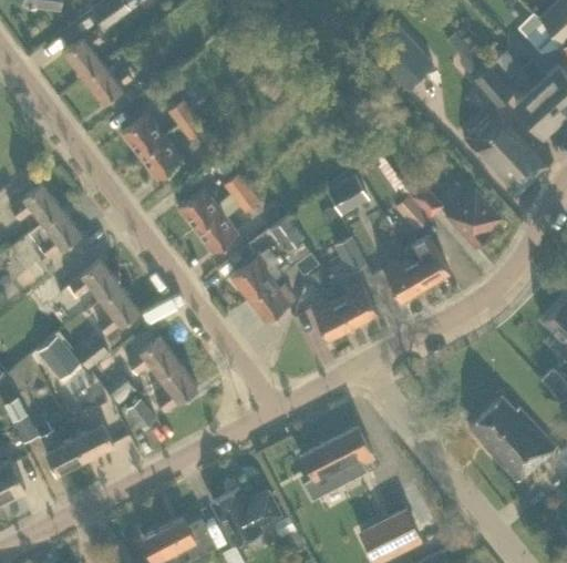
[(22,0),(22,4),(61,10),(62,0),(22,0)]
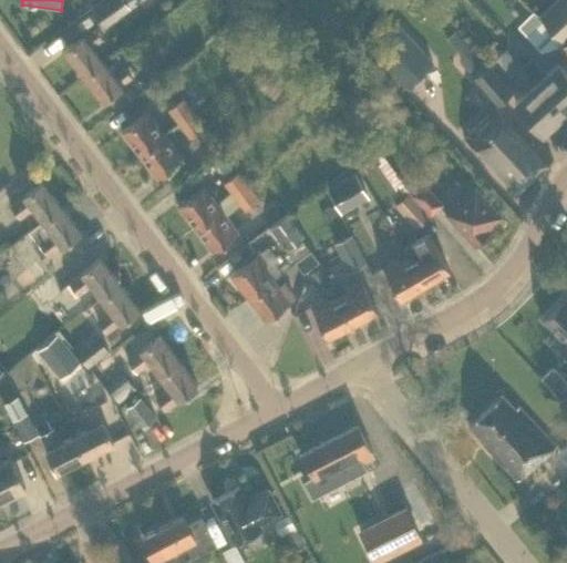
[(110,0),(92,13),(104,31),(131,11),(123,1),(122,0),(110,0)]
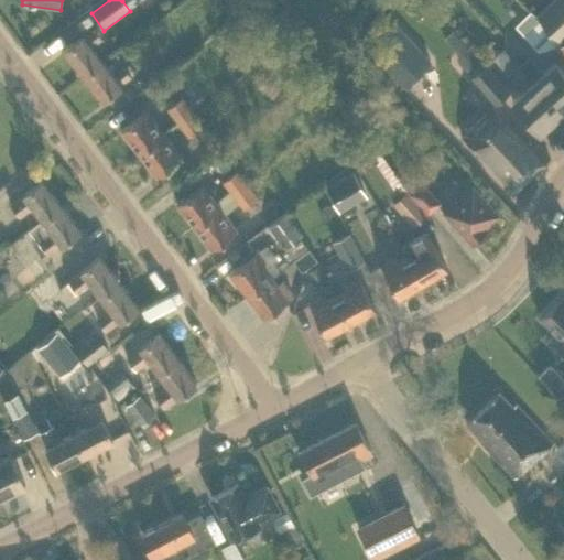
[(123,0),(122,1),(130,11),(140,4),(137,0),(123,0)]
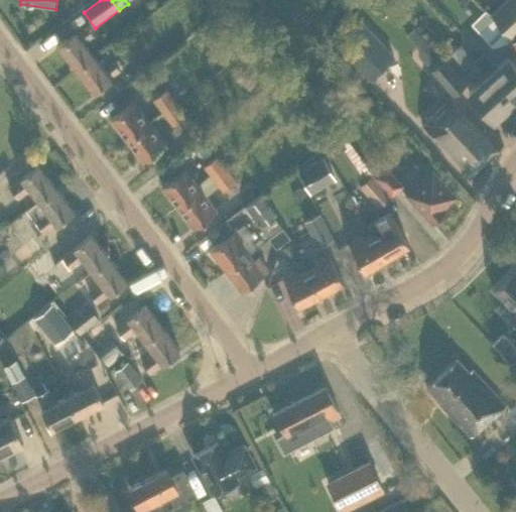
[(515,0),(509,0),(491,17),(512,39),(515,35),(515,0)]
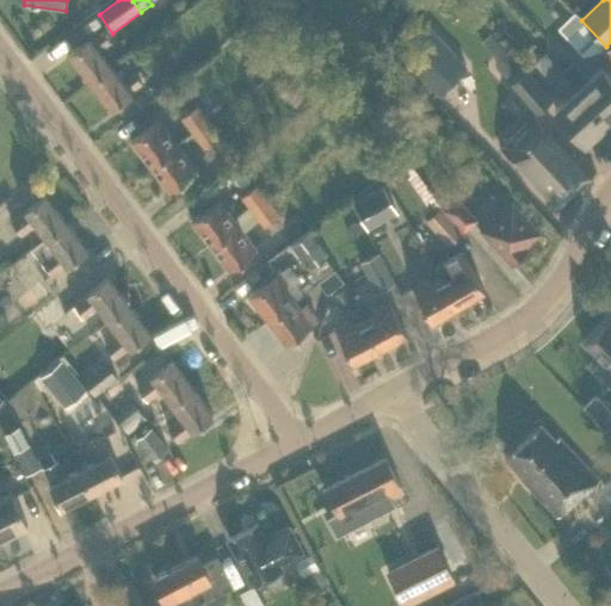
[(399,54),(438,97),(466,70),(426,28),(399,54)]
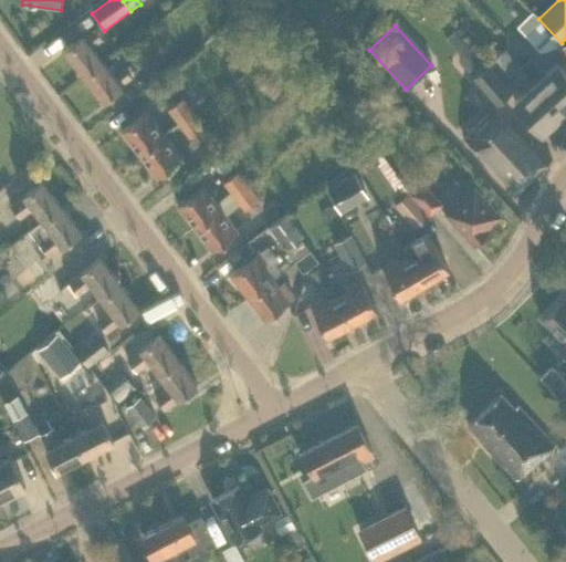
[(103,64),(93,51),(103,43),(94,32),(83,41),(83,39),(64,53),(84,79),(103,64)]
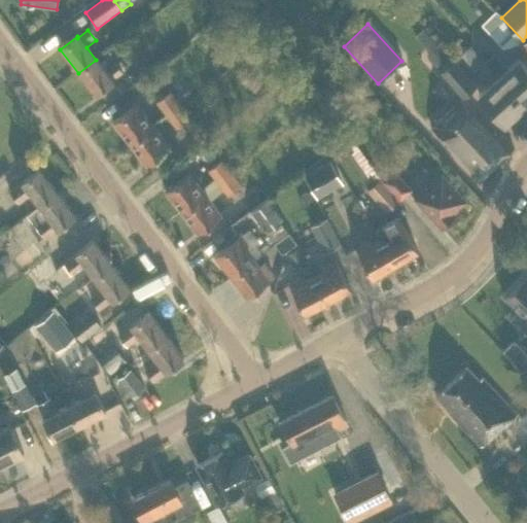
[(425,59),(434,69),(445,59),(436,48),(425,59)]
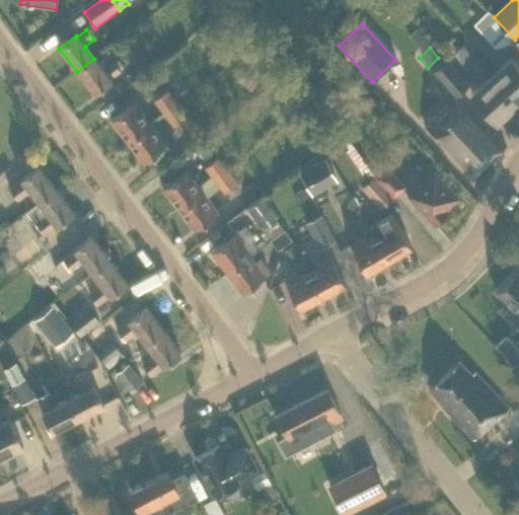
[(491,78),(516,107),(518,103),(518,70),(510,61),(501,70),(490,58),(479,66),(491,78)]
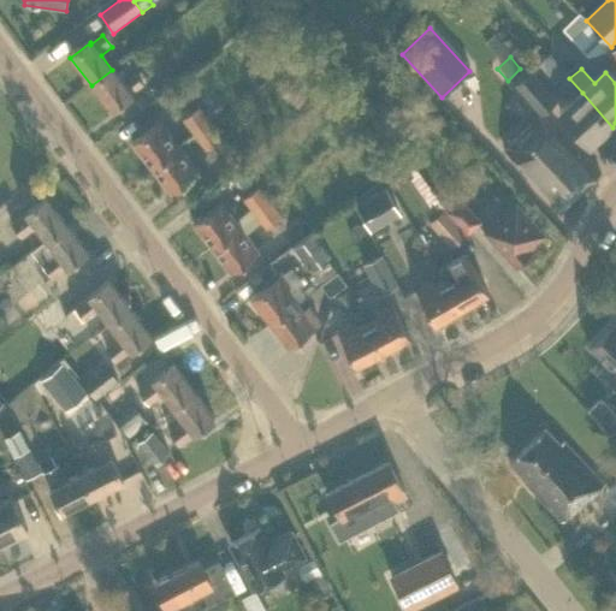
[(132,95),(134,94),(143,88),(134,76),(123,84),(112,70),(92,85),(112,112),(132,96),(132,95)]
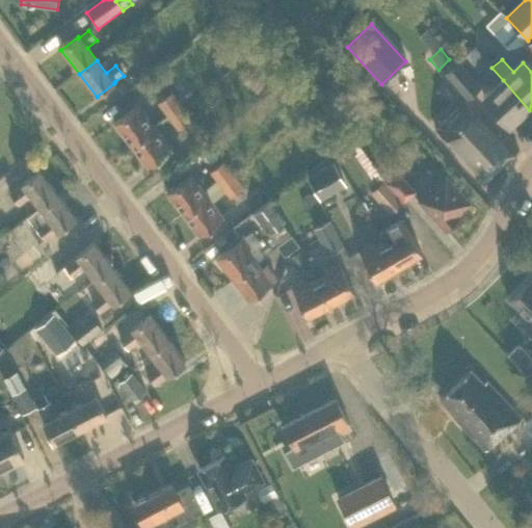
[(445,77),(467,102),(480,90),(458,66),(445,77)]
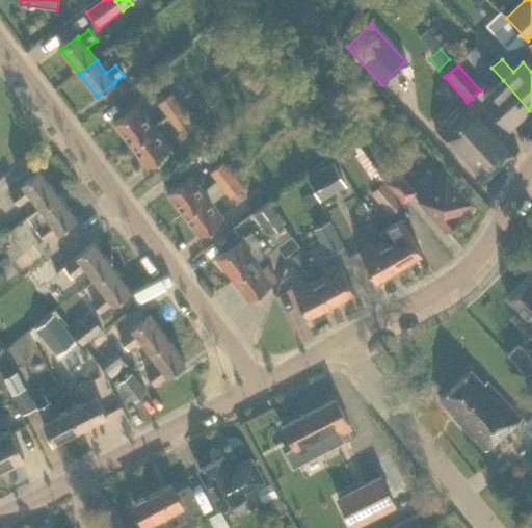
[(496,87),(483,99),(509,128),(529,110),(503,80),(491,68),(484,75),(496,87)]
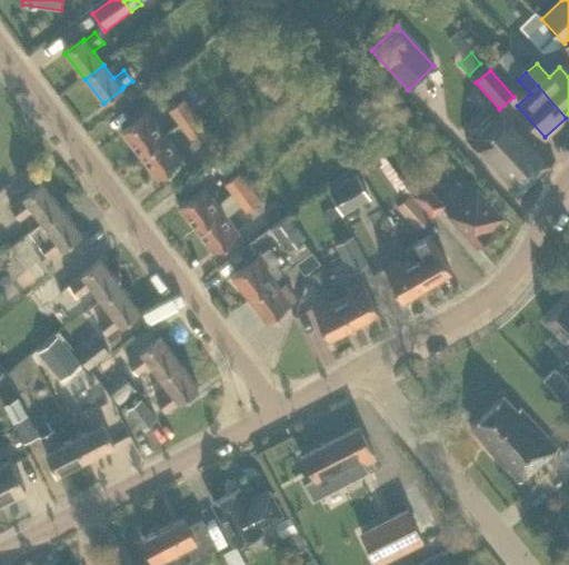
[(122,93),(131,105),(147,92),(138,81),(122,93)]
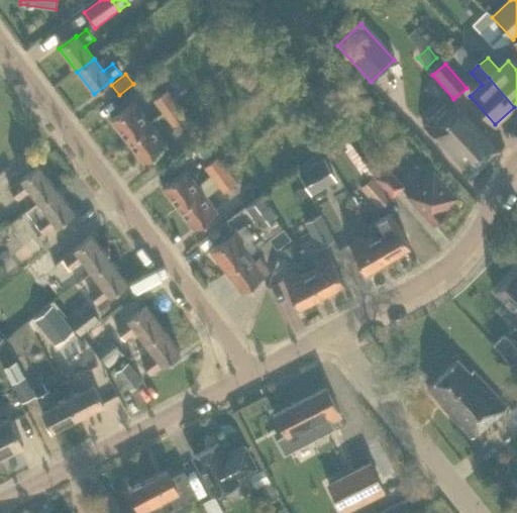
[(153,103),(163,116),(178,105),(168,93),(153,103)]
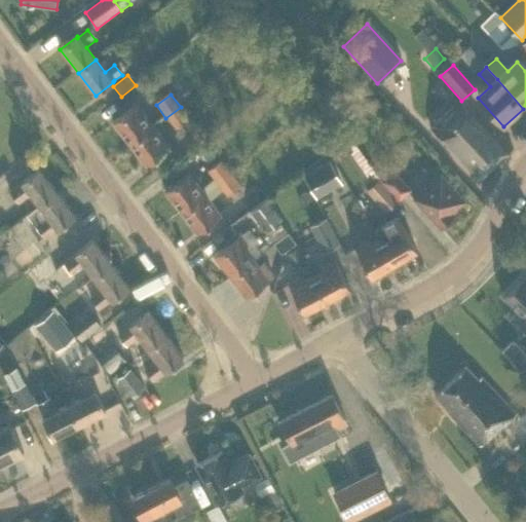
[(430,131),(478,182),(513,151),(500,138),(498,140),(473,112),(473,113),(461,102),(430,131)]
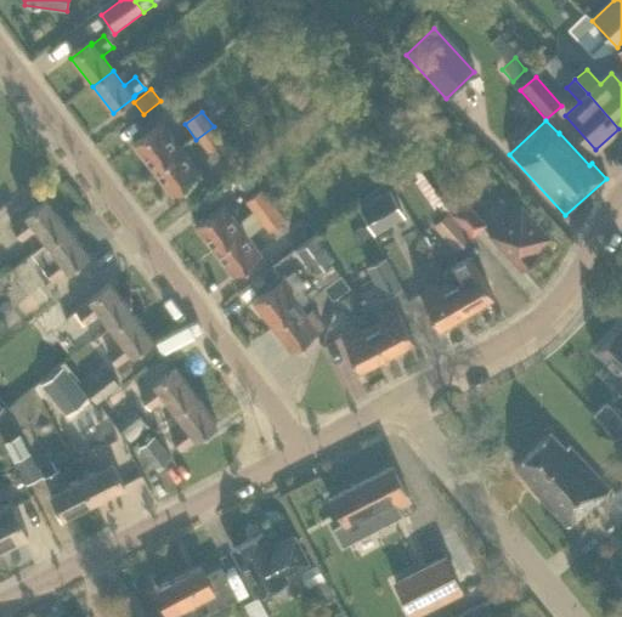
[(133,147),(152,173),(181,151),(162,125),(133,147)]
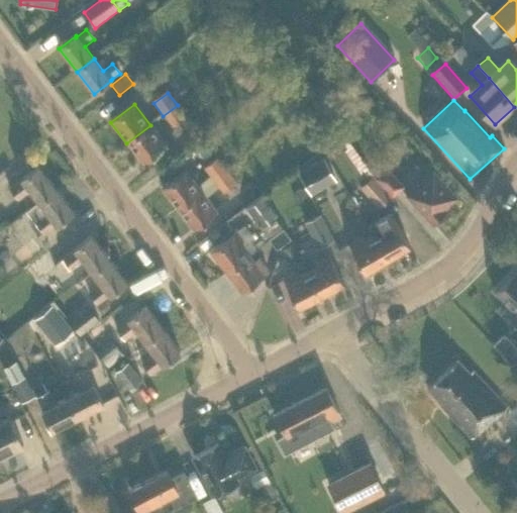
[(187,117),(178,105),(163,116),(173,128),(187,117)]
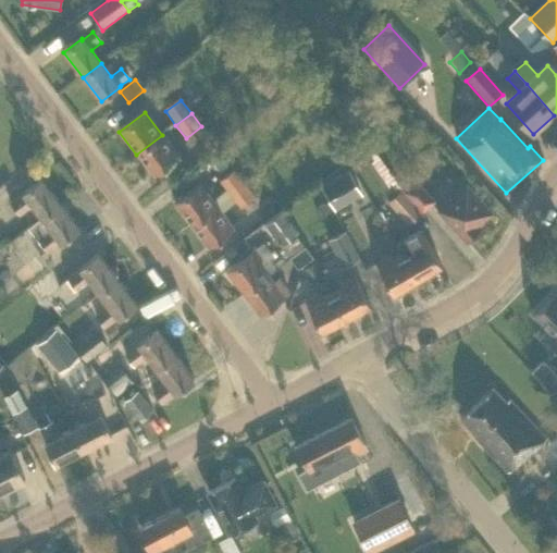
[(178,158),(162,135),(136,155),(152,177),(178,158)]
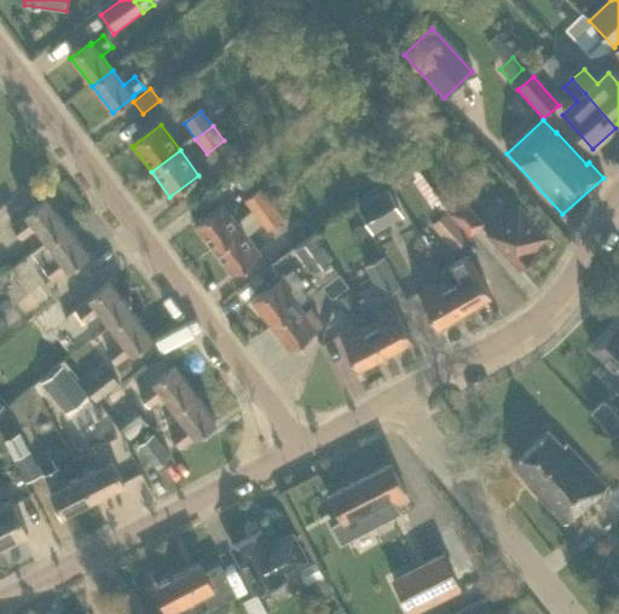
[(253,213),(237,225),(242,231),(256,219),(273,207),(261,191),(244,203),(253,213)]
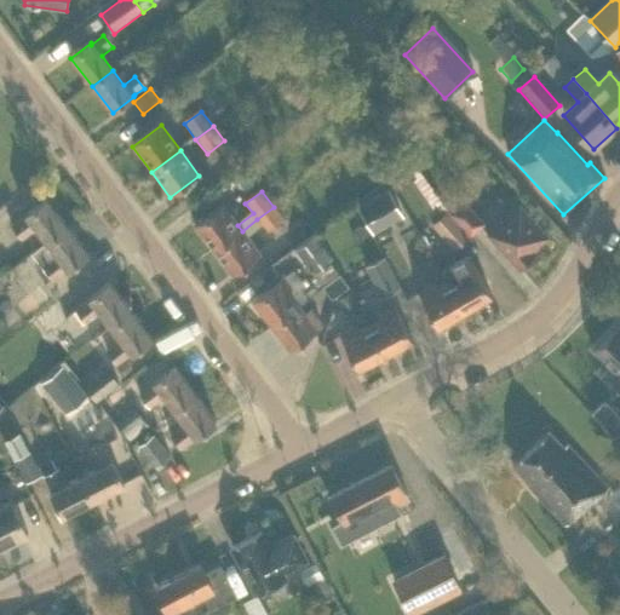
[(390,193),(360,210),(373,236),(405,219),(390,193)]
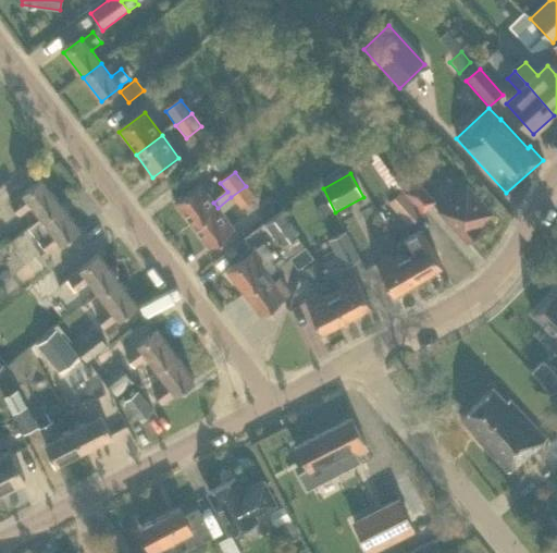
[(23,195),(10,206),(19,217),(32,207),(41,220),(60,206),(41,181),(23,195)]
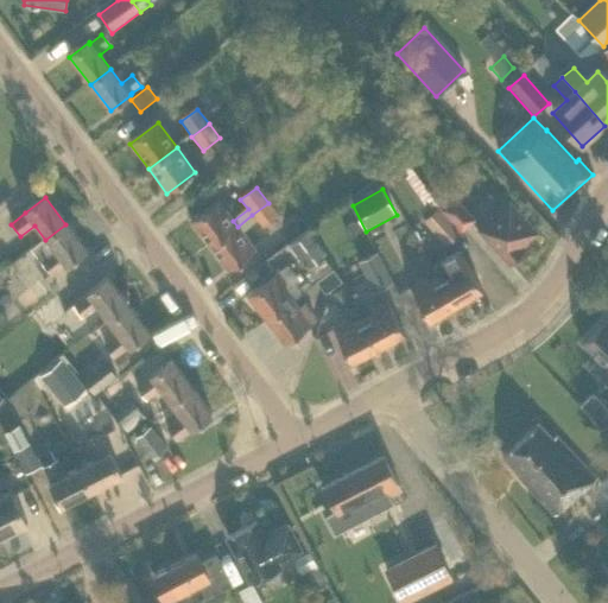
[(442,213),(462,235),(476,222),(456,200),(442,213)]
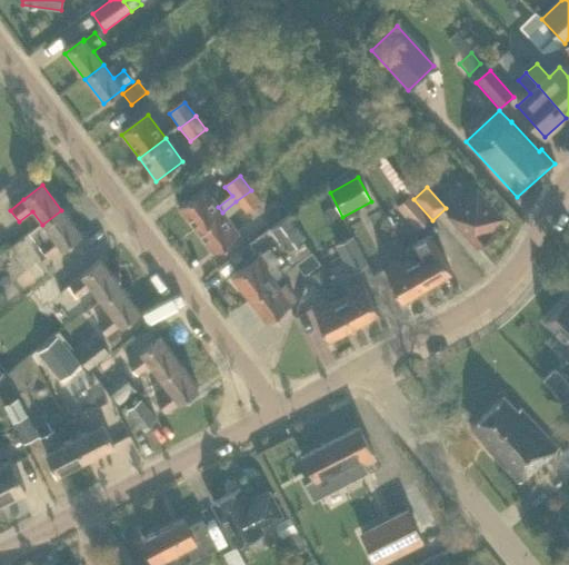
[(178,209),(196,233),(222,212),(218,207),(205,189),(178,209)]
